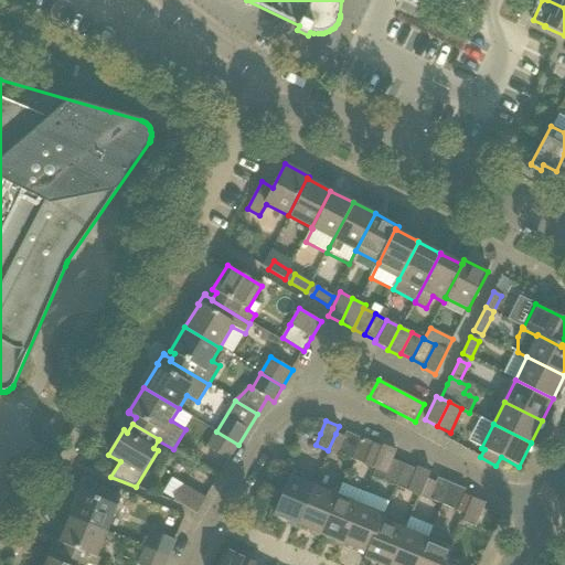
[(206,447),(228,460),(238,445),(216,432),(206,447)]
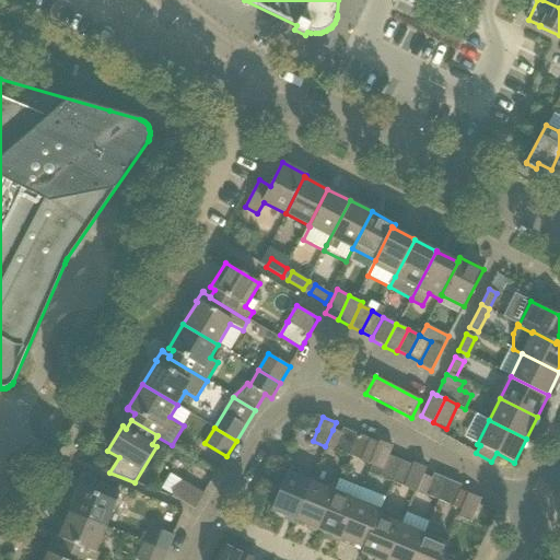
[(349,455),(358,434),(342,428),(341,433),(333,430),(325,446),(335,450),(335,448),(349,455)]
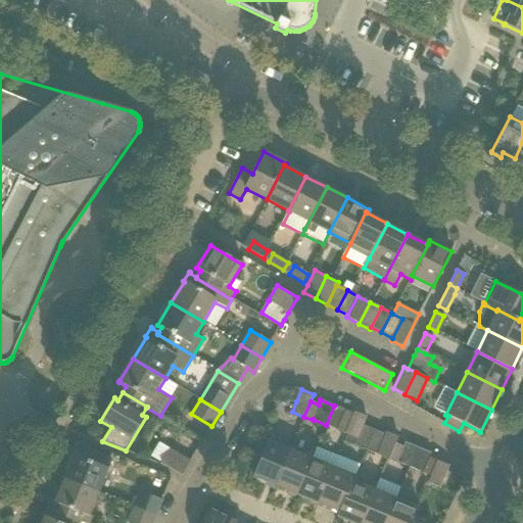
[(353,414),(346,411),(334,406),(326,425),(338,430),(337,430),(345,434),(353,414)]
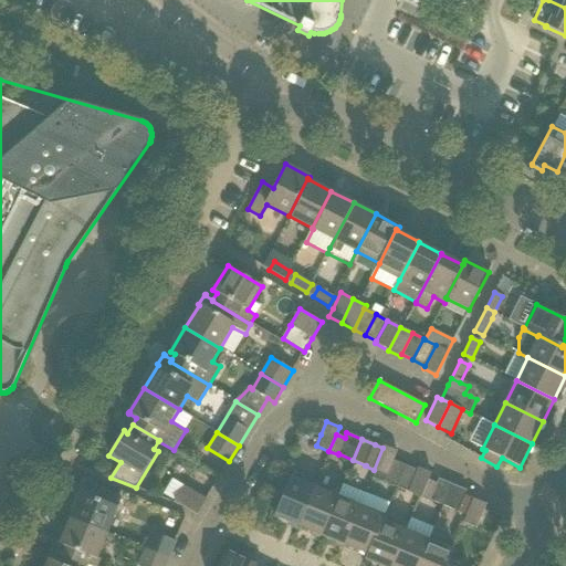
[(384,446),(383,448),(374,470),(376,470),(374,478),(385,482),(387,474),(392,460),(397,451),(384,446)]
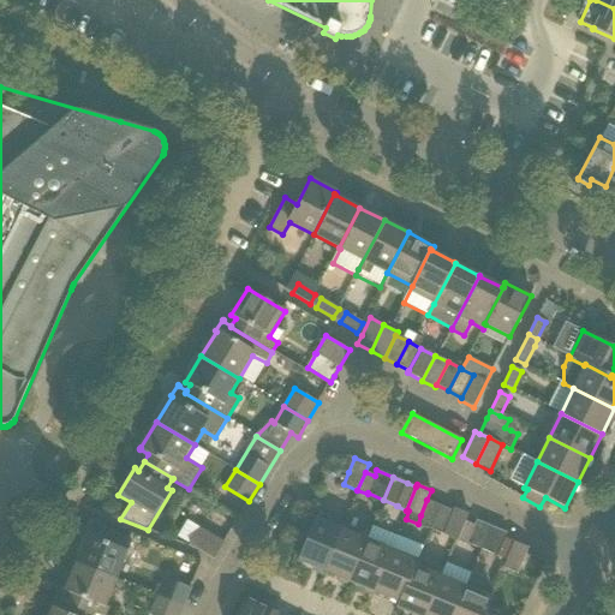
[(440,506),(427,500),(421,515),(418,524),(431,529),(440,506)]
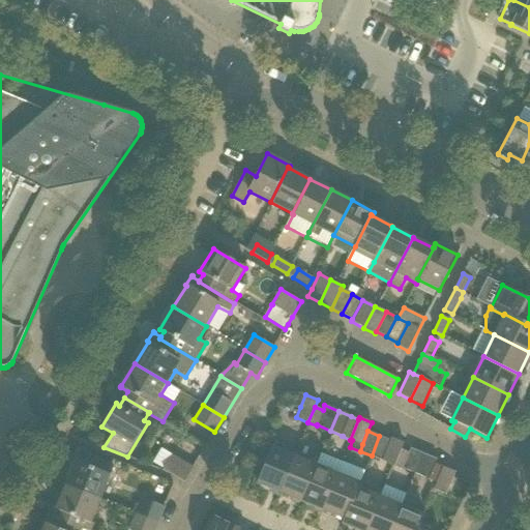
[(379,436),(372,455),(382,461),(390,440),(379,436)]
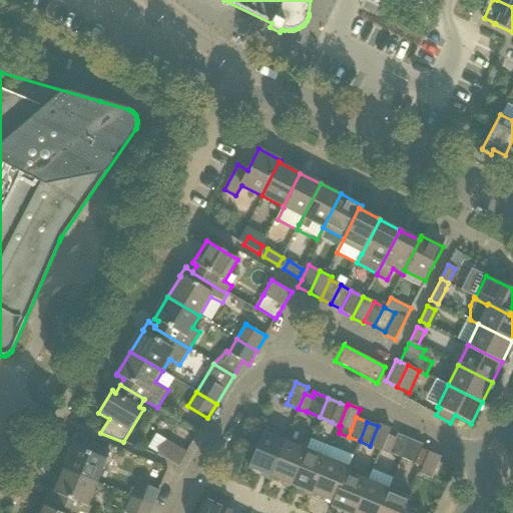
[(382,450),(388,435),(391,429),(379,424),(378,426),(370,446),(382,450)]
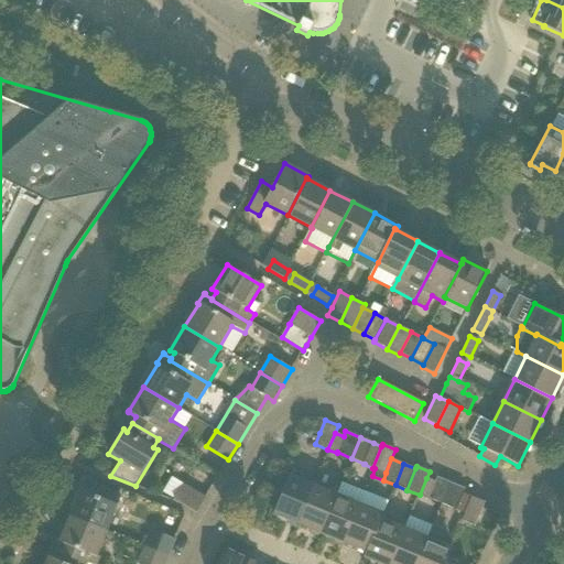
[(273,513),(296,523),(313,485),(289,475),(273,513)]
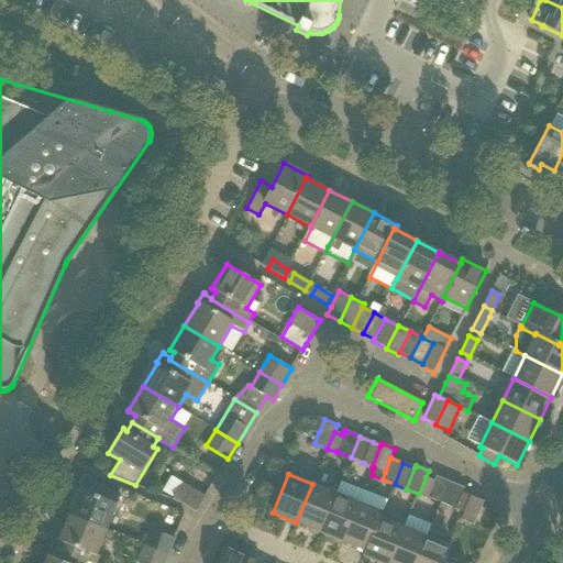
[(440,501),(449,482),(437,476),(434,481),(426,477),(419,494),(429,498),(429,497),(440,501)]
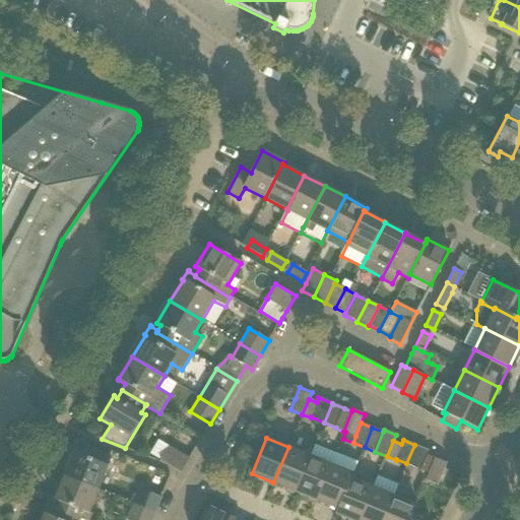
[(111,457),(77,444),(64,475),(98,490),(111,457)]
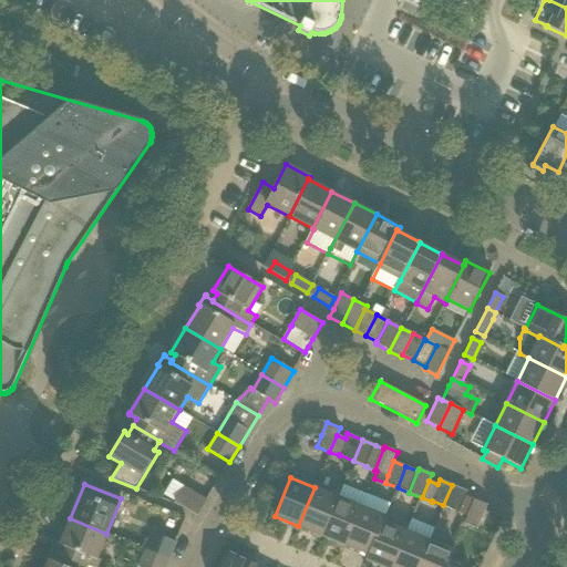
[(467,516),(474,500),(465,496),(467,492),(452,485),(443,505),(460,512),(459,513),(467,516)]
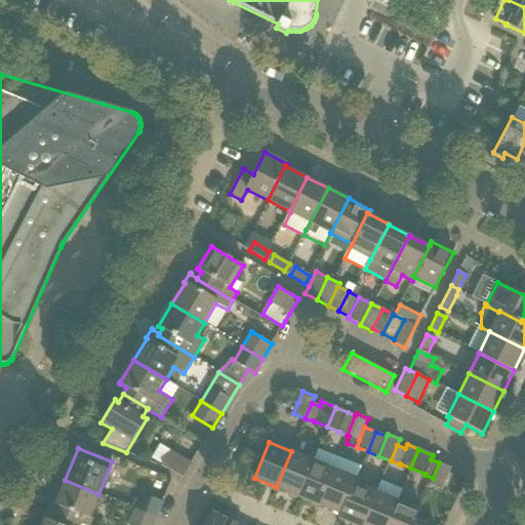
[(162,466),(183,478),(192,463),(170,450),(162,466)]
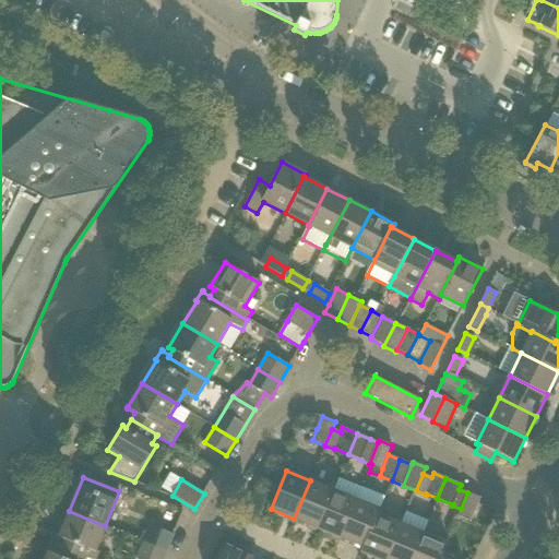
[(294,519),(317,528),(333,490),(310,480),(294,519)]
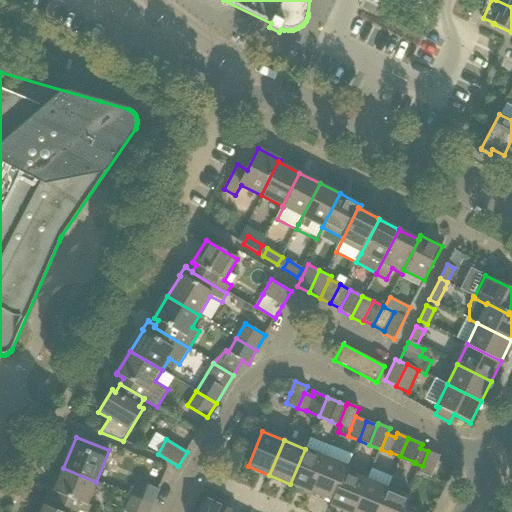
[(290,484),(311,493),(312,493),(326,458),(305,449),(290,484)]
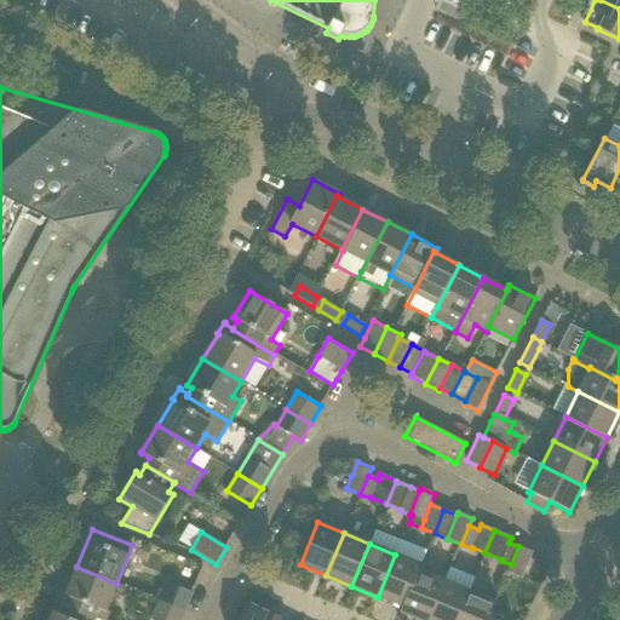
[(521,579),(530,557),(533,552),(518,546),(511,564),(507,573),(521,579)]
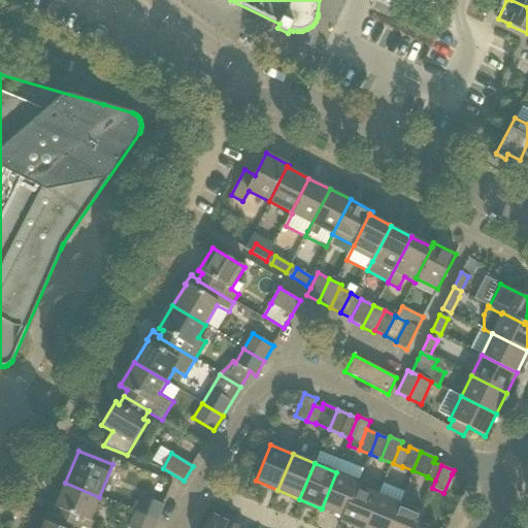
[(336,472),(322,508),(342,517),(343,518),(357,485),(358,486),(360,482),(336,472)]
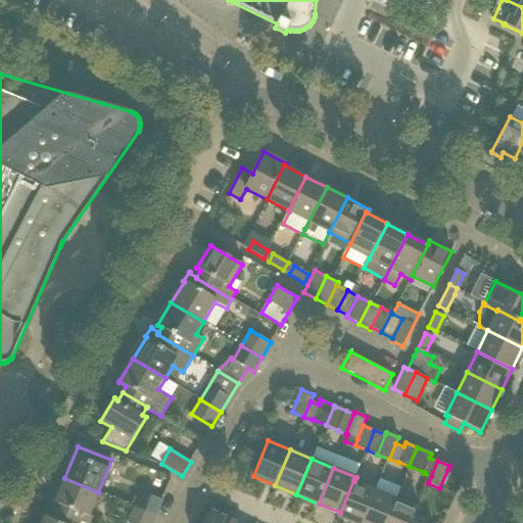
[(58,504),(55,511),(81,521),(84,522),(90,522),(93,517),(89,516),(98,492),(64,478),(54,503),(58,504)]
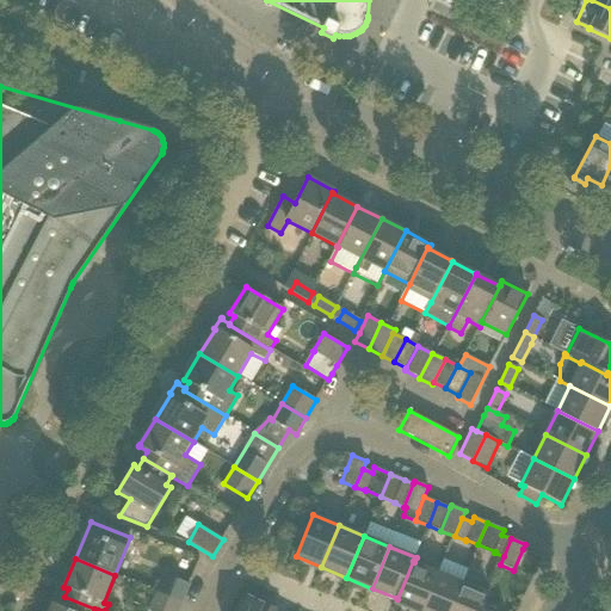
[(394,604),(412,610),(421,610),(438,572),(414,562),(413,561),(397,599),(396,598),(394,604)]
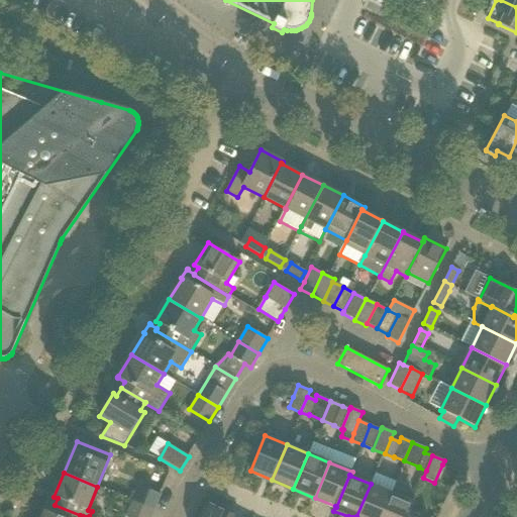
[(356,516),(381,516),(392,493),(371,484),(356,516)]
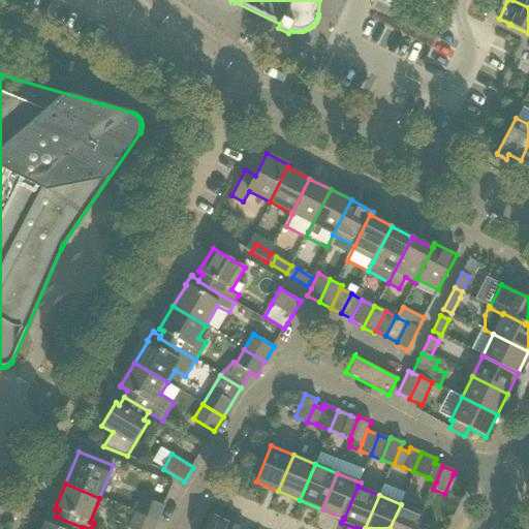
[(142,497),(135,512),(158,522),(164,506),(142,497)]
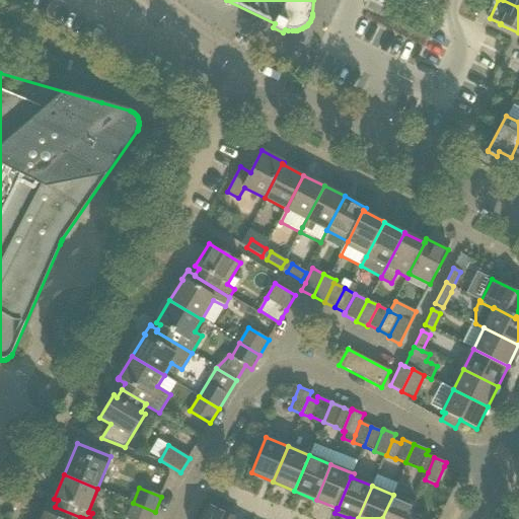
[(393,495),(382,518),(408,518),(410,518),(416,504),(393,495)]
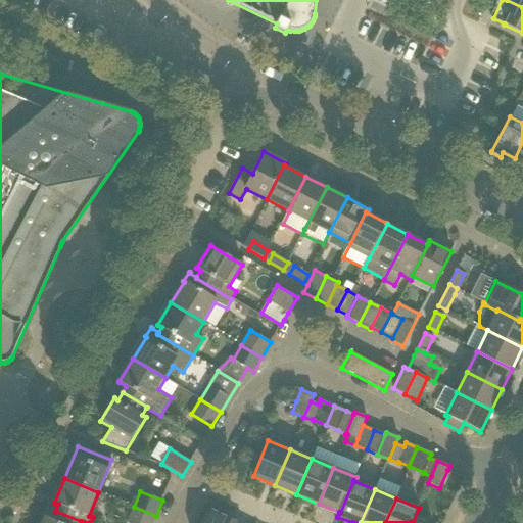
[(209,505),(200,522),(229,522),(233,517),(209,505)]
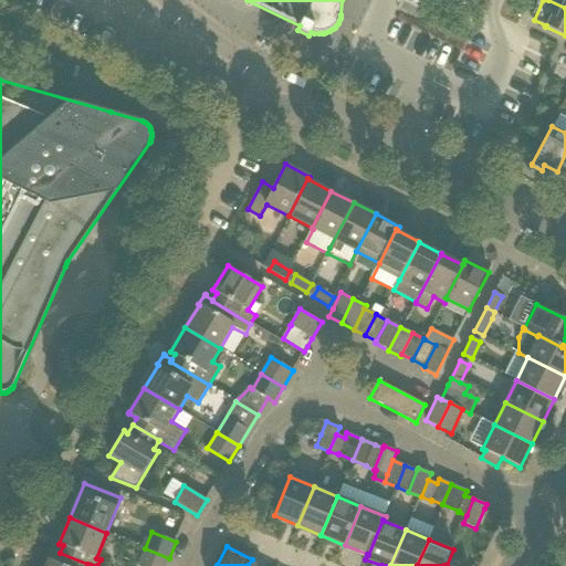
[(165,565),(169,558),(145,548),(137,565),(138,565),(165,565)]
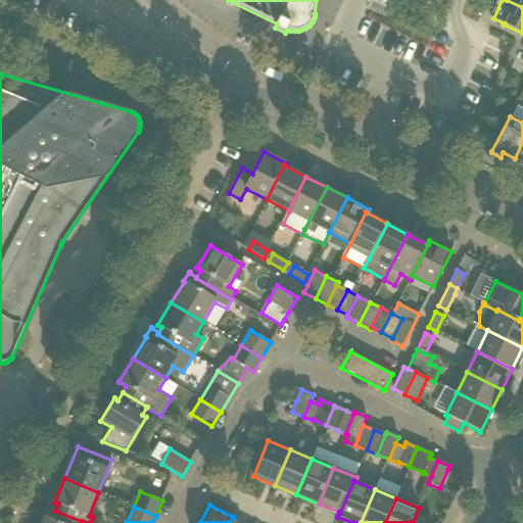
[(41,522),(80,522),(81,521),(55,511),(52,519),(44,516),(41,522)]
